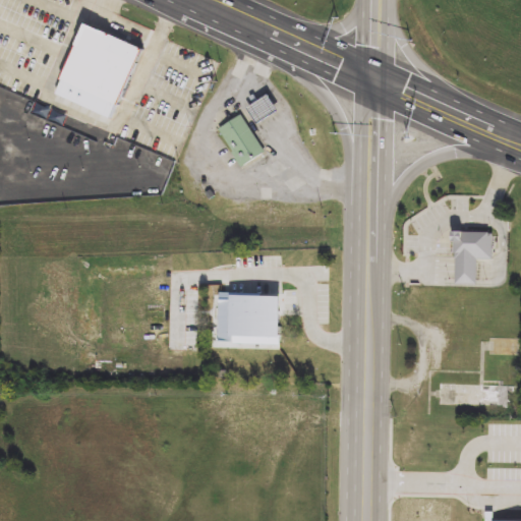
[(56,95),(82,24),(140,47),(113,117),(56,95)]
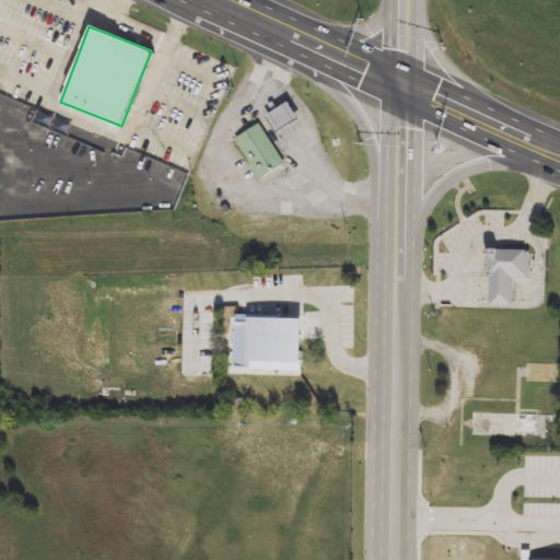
[(299,119),(281,132),(269,115),(287,103),(299,119)]
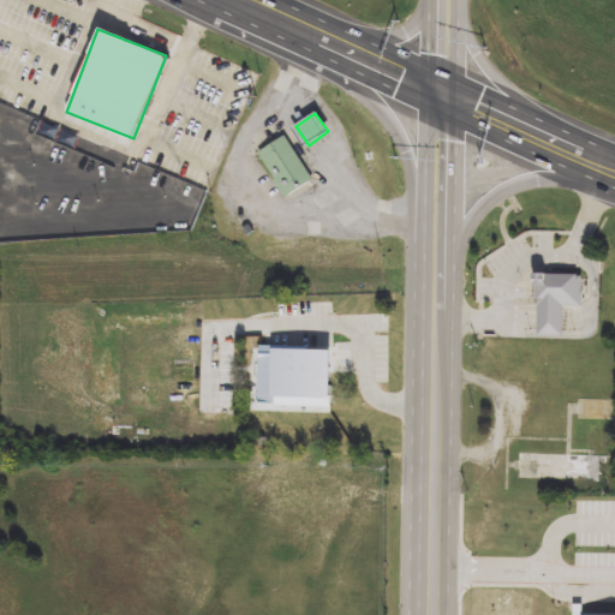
[(258,151),(286,136),(314,183),(286,198),(258,151)]
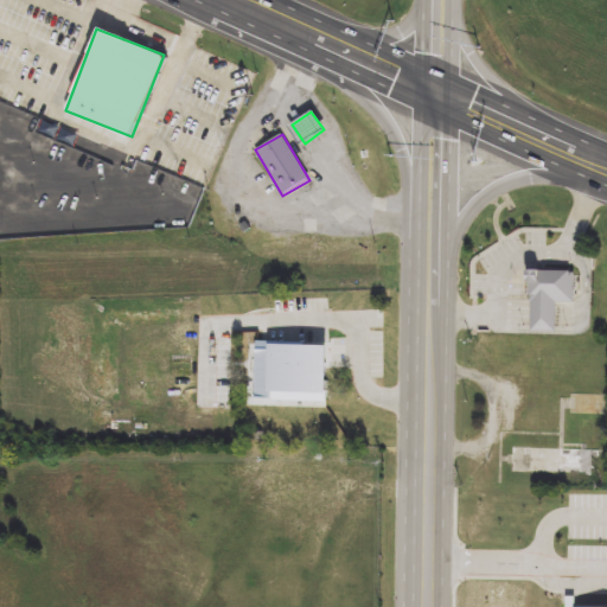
[(522,299),(523,267),(575,268),(575,302),(556,302),(555,333),(529,332),(530,299),(522,299)]
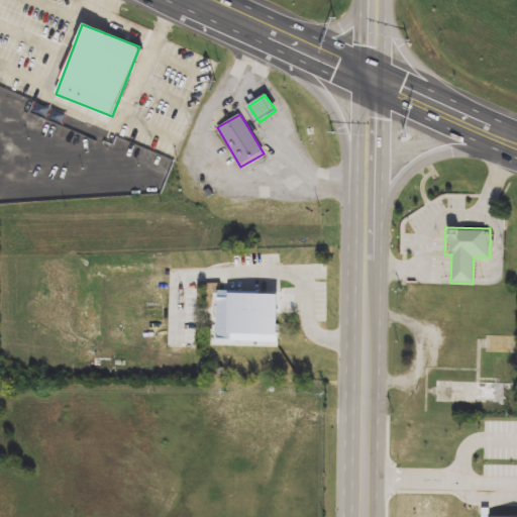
[(217,343),(218,292),(259,293),(259,302),(281,302),(281,345),(217,343)]
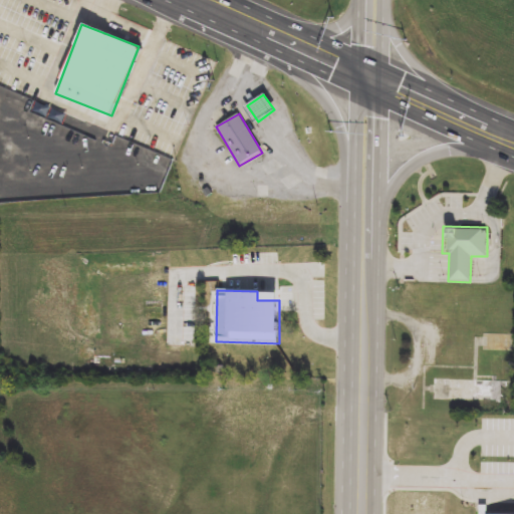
[(513,351),(513,334),(483,333),(483,339),(475,339),(475,366),(481,366),(481,351),(513,351)]
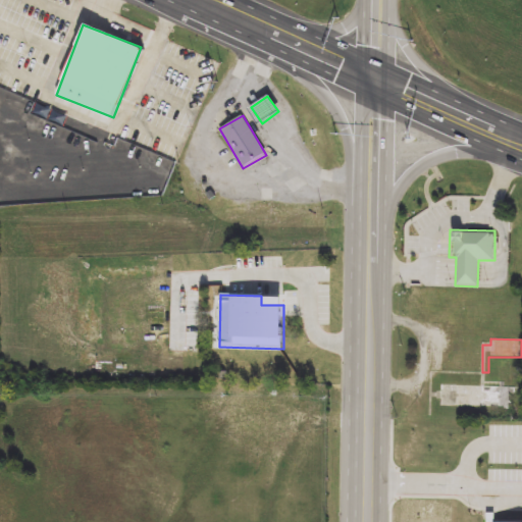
[(517,409),(518,363),(500,363),(500,385),(439,384),(438,407),(517,409)]
